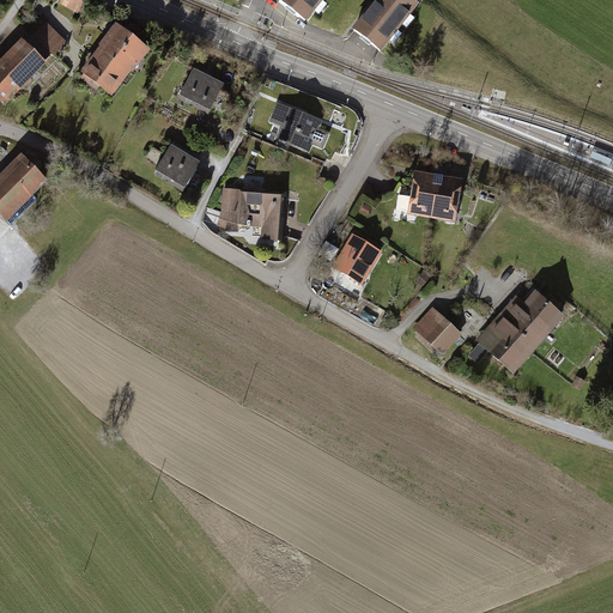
[(85,0),(60,0),(59,4),(78,14),(85,0)]
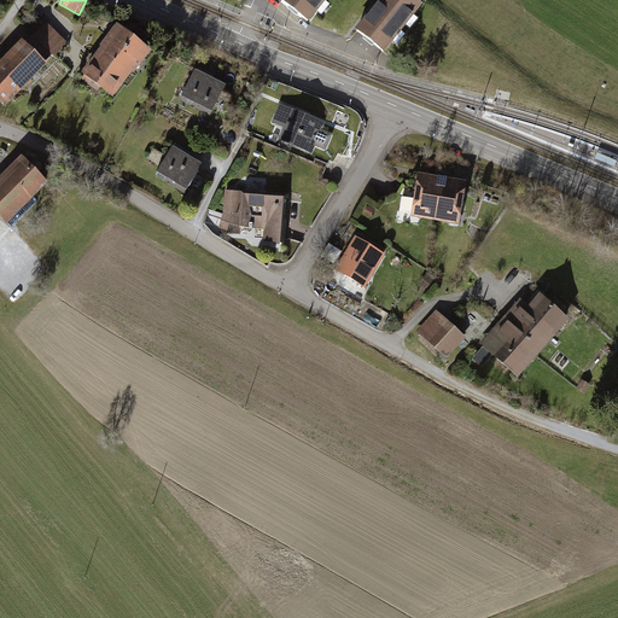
[(328,0),(287,0),(286,1),(312,22),(328,0)]
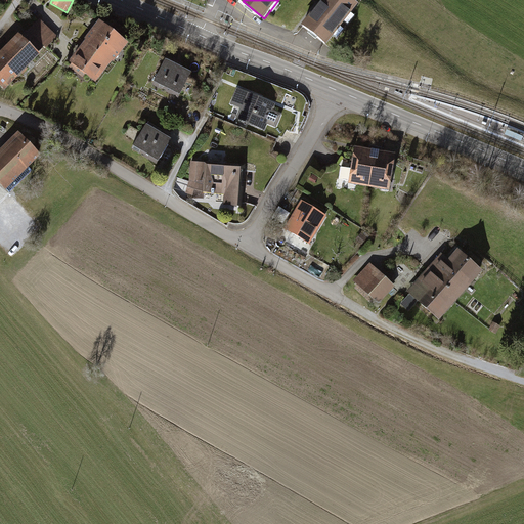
[(359,4),(353,0),(326,0),(308,25),(330,42),(359,4)]
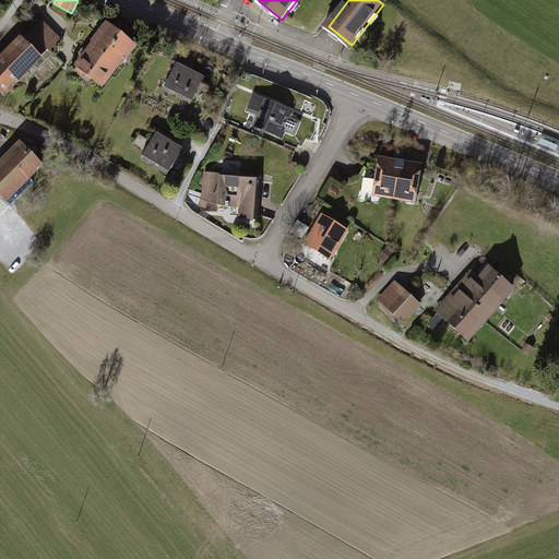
[(62,38),(43,19),(31,33),(47,49),(49,51),(62,38)]
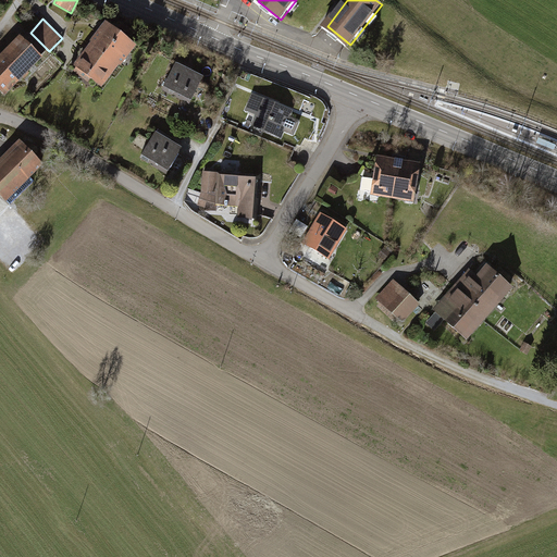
[(138,45),(107,21),(74,63),(103,87),(138,45)]
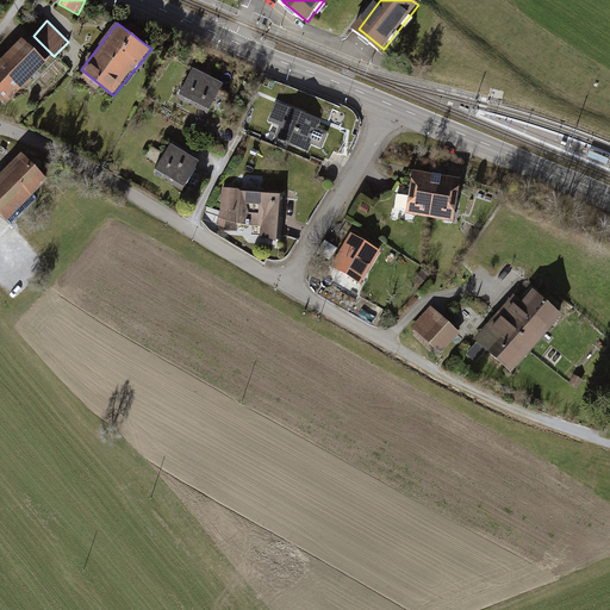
[(23,37),(0,60),(0,98),(6,105),(49,62),(45,60),(51,54),(33,36),(32,35),(26,41),(23,37)]
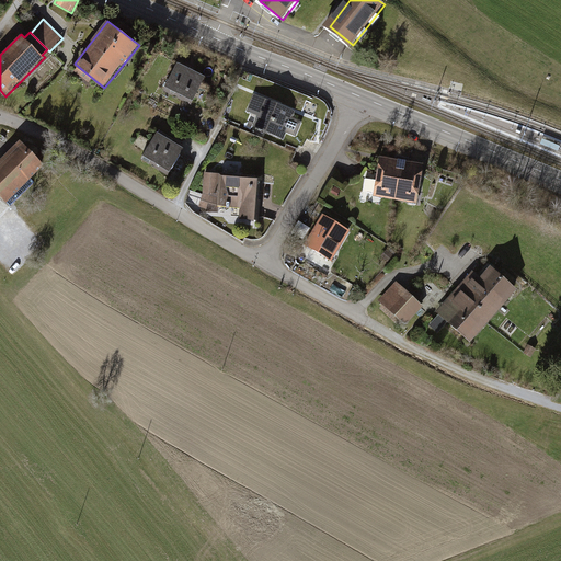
[(205,77),(178,64),(164,88),(192,102),(205,77)]
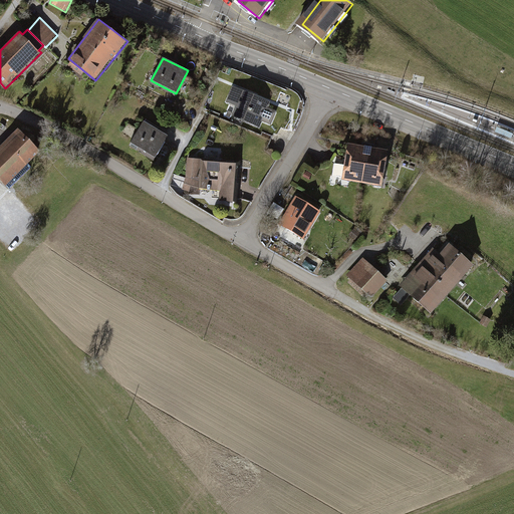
[(270,102),(232,86),(226,102),(235,105),(232,115),(260,127),(262,121),(271,125),(277,111),(268,107),(270,102)]
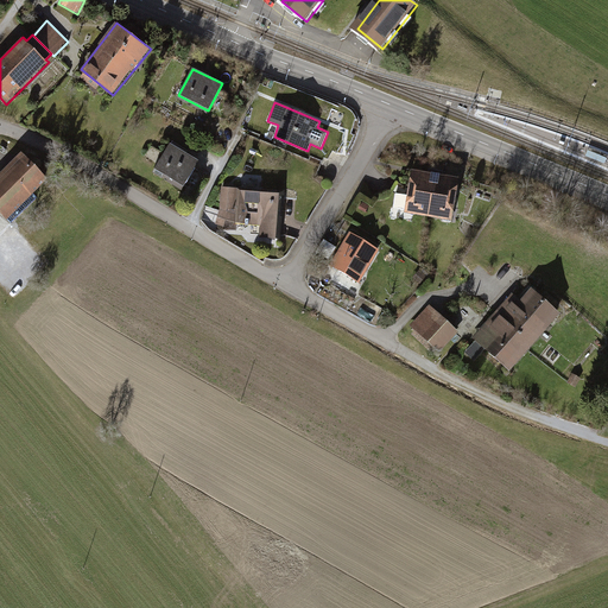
[(198,162),(170,144),(154,170),(184,188),(198,162)]
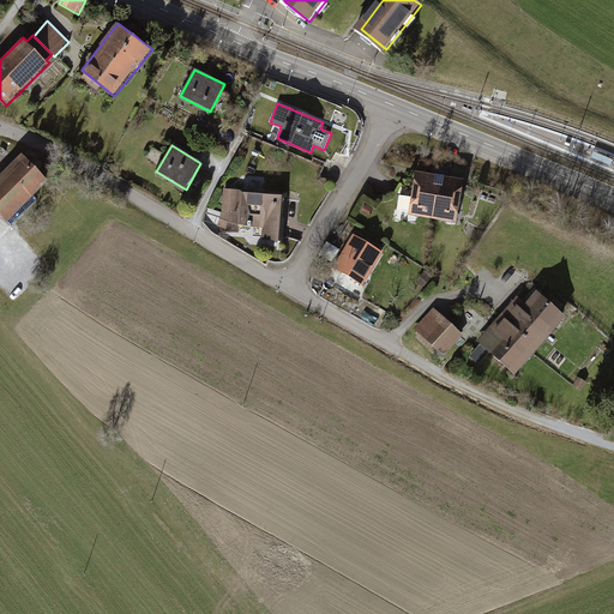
[(50,180),(23,152),(0,175),(0,212),(7,221),(50,180)]
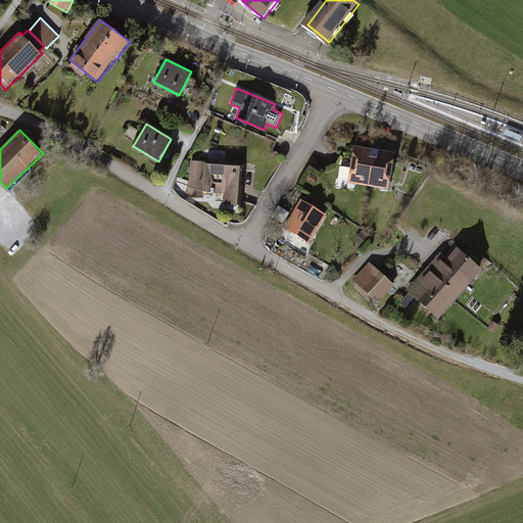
[(395,152),(353,146),(347,183),(389,190),(395,152)]
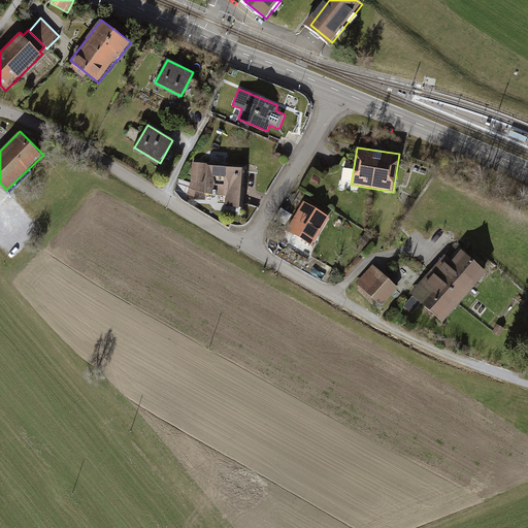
[(246,167),(207,165),(207,164),(192,163),(191,182),(188,195),(194,197),(196,191),(205,194),(226,196),(226,207),(244,207),(246,167)]
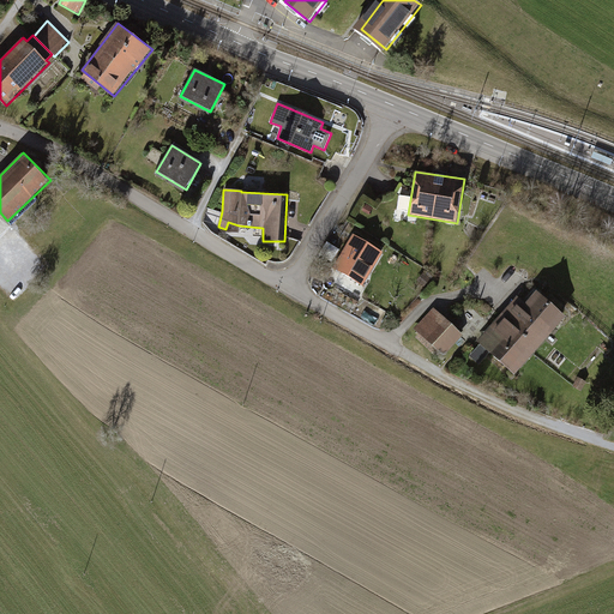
[(380,252),(353,236),(336,266),(363,282),(380,252)]
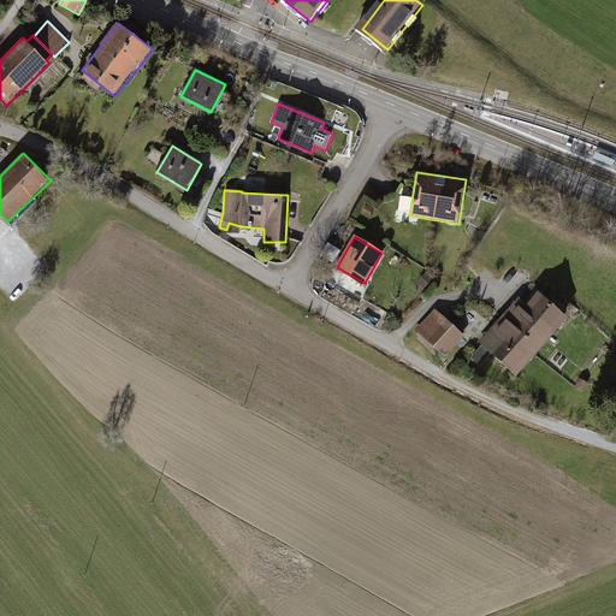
[(568,318),(539,291),(528,303),(519,296),(479,343),(516,375),(568,318)]
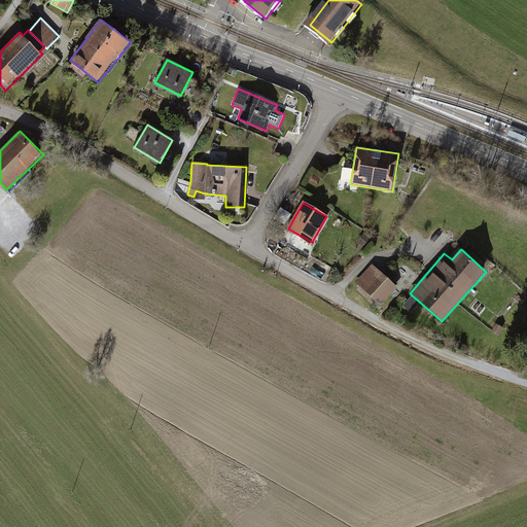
[(397,288),(373,265),(356,282),(382,305),(397,288)]
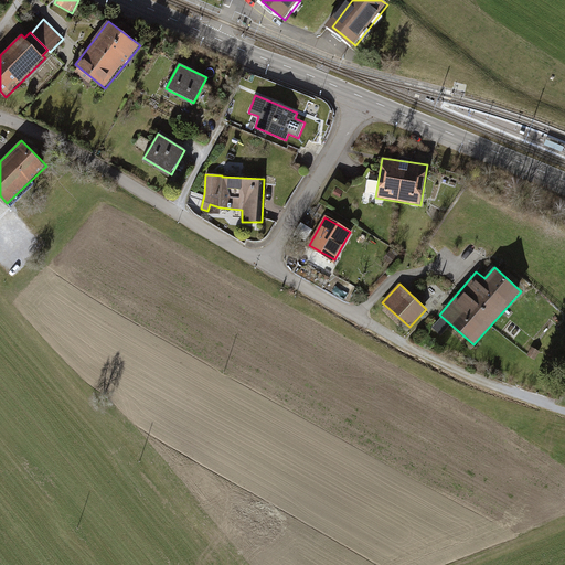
All buildings are outlined.
